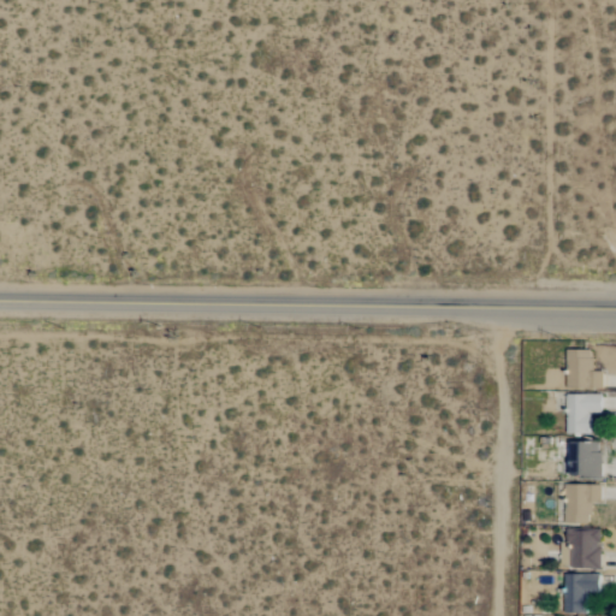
[(593,351),(568,350),(567,389),(603,390),(603,372),(593,372),(593,351)]
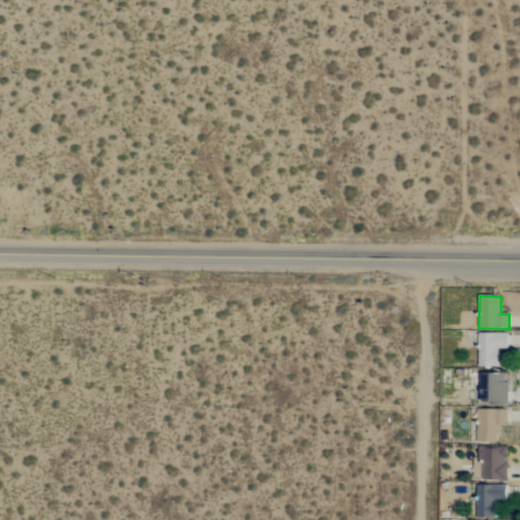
[(508,349),(509,333),(478,333),(477,366),(498,367),(498,349),(508,349)]
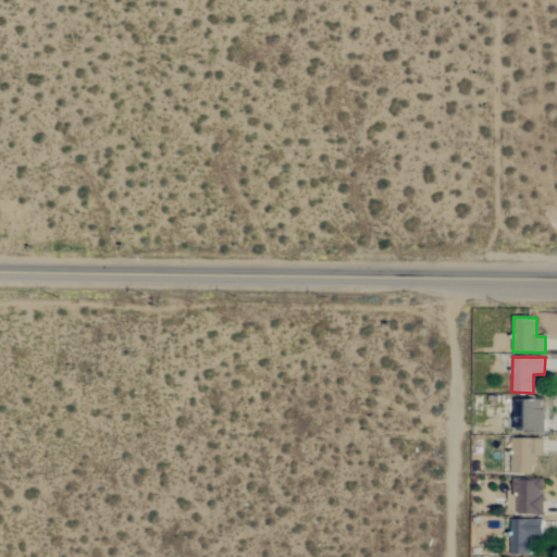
[(544,432),(545,410),(541,410),(541,400),(517,399),(516,432),(544,432)]
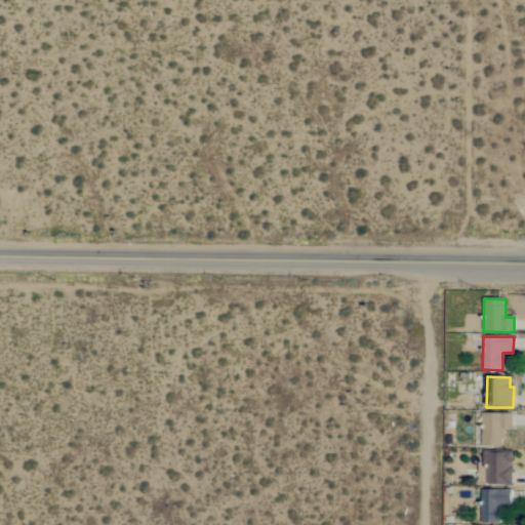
[(513,413),(482,413),(481,446),(505,447),(505,430),(513,430),(513,413)]
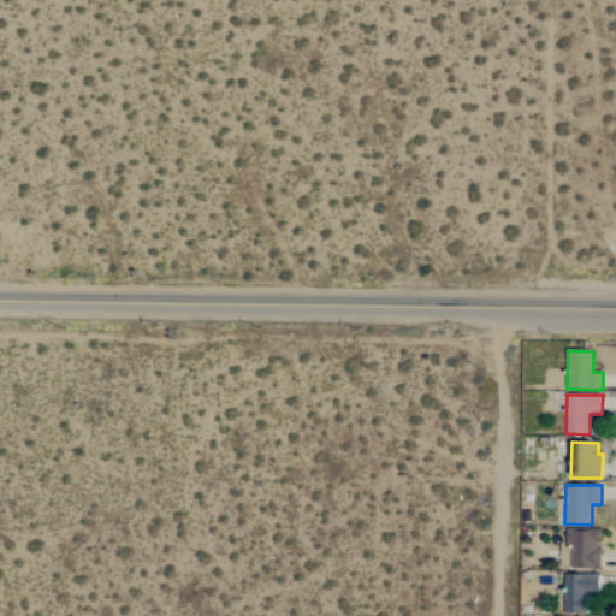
[(561,543),(561,568),(600,569),(602,529),(567,528),(566,543),(561,543)]
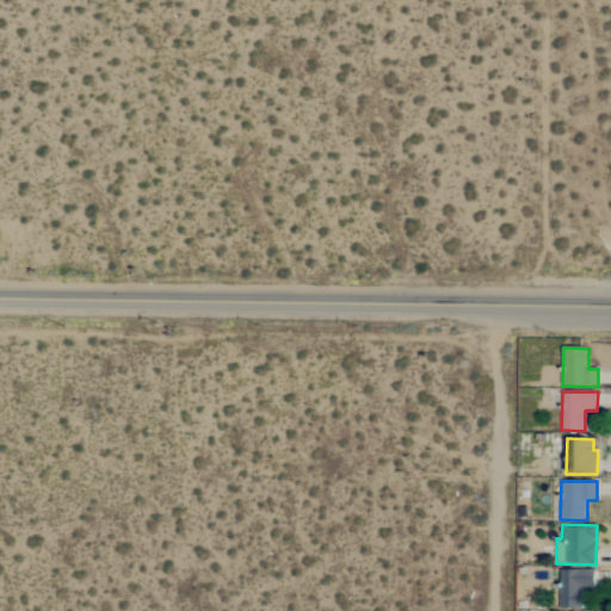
[(561,609),(584,609),(582,588),(596,587),(594,571),(560,571),(561,609)]
